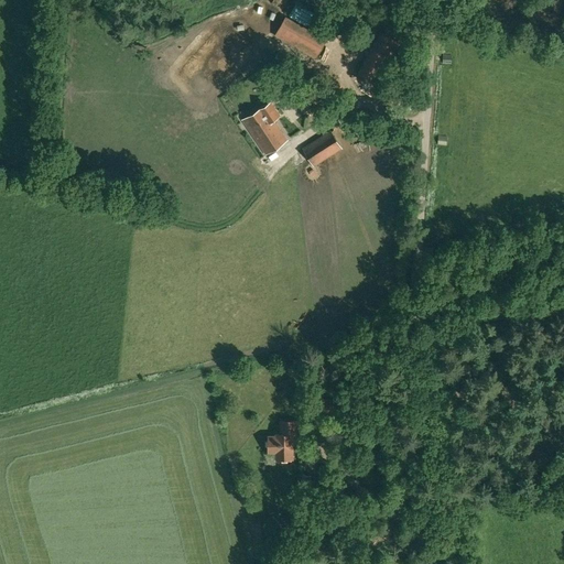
[(286,17),(282,24),(277,34),(316,57),(326,40),(286,17)]
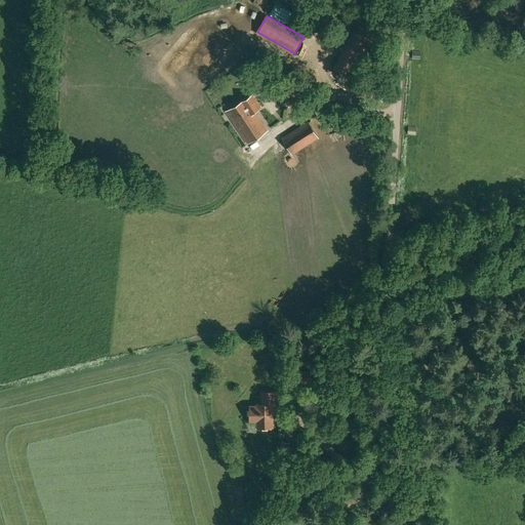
[(366,48),(371,39),(357,31),(352,40),(366,48)]
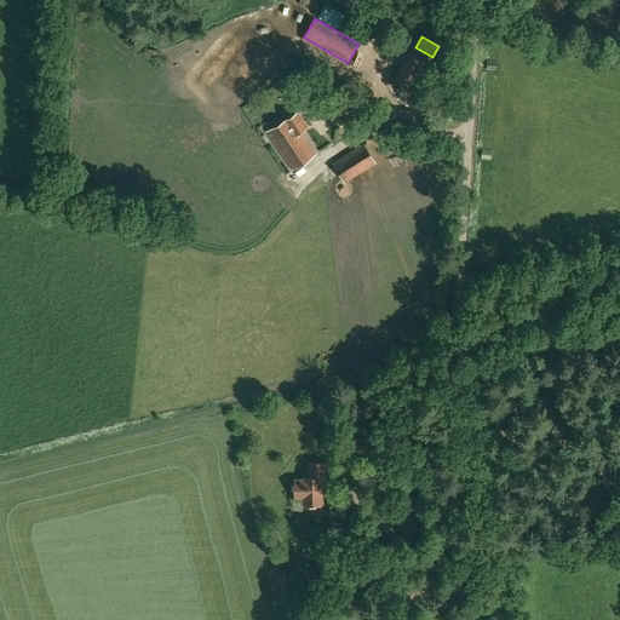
[(497,61),(486,61),(486,70),(497,70),(497,61)]
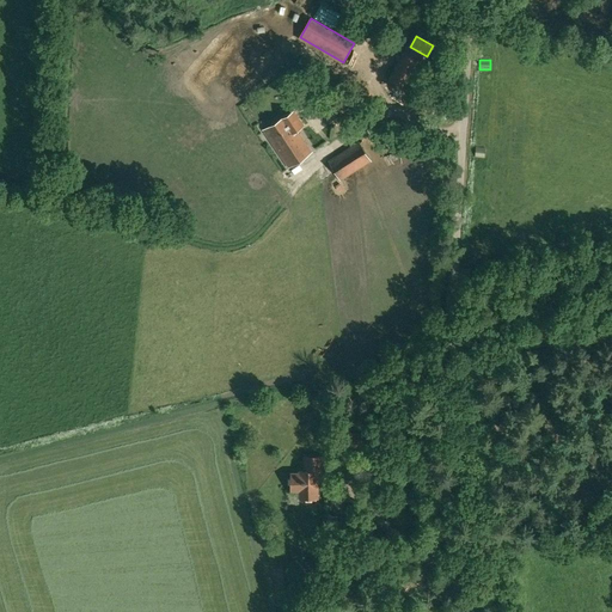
[(298,129),(304,126),(294,110),(264,129),(289,167),(312,152),(298,129)]
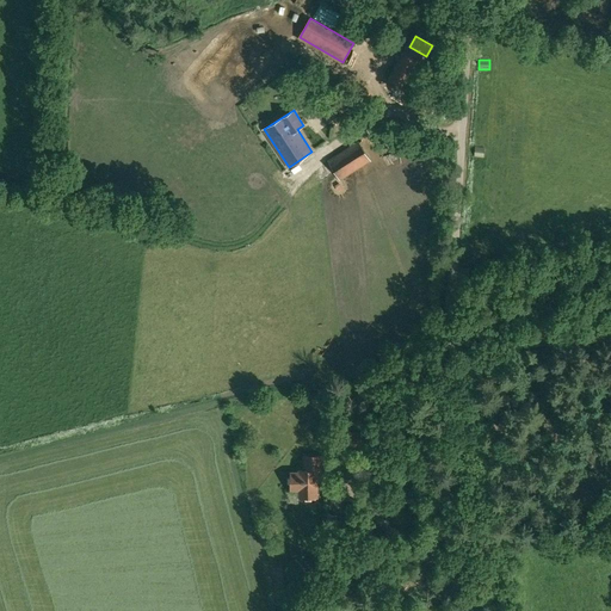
[(371,160),(359,142),(328,161),(340,179),(371,160)]
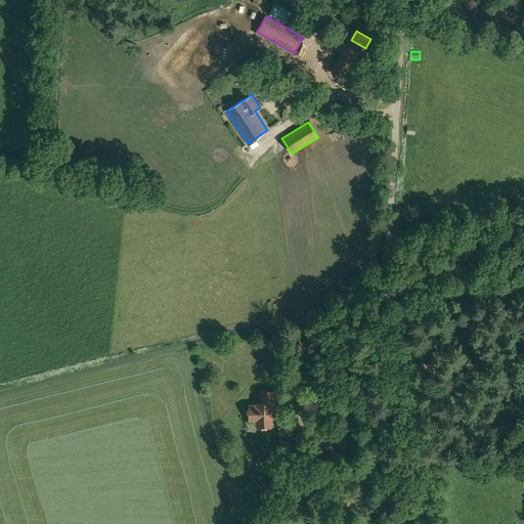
[(417,126),(408,126),(407,134),(416,135),(417,126)]
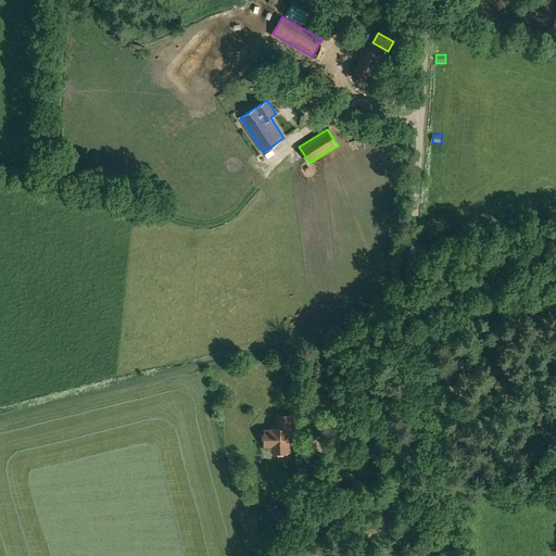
[(293,428),(293,415),(277,415),(277,428),(273,428),(273,430),(265,430),(266,446),(274,445),(274,452),(289,452),(289,428),(293,428)]
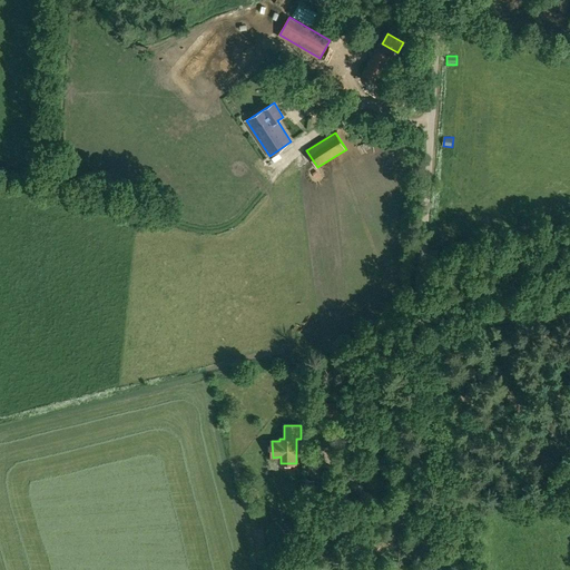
[(305,479),(301,501),(315,503),(318,487),(314,485),(315,481),(305,479)]
